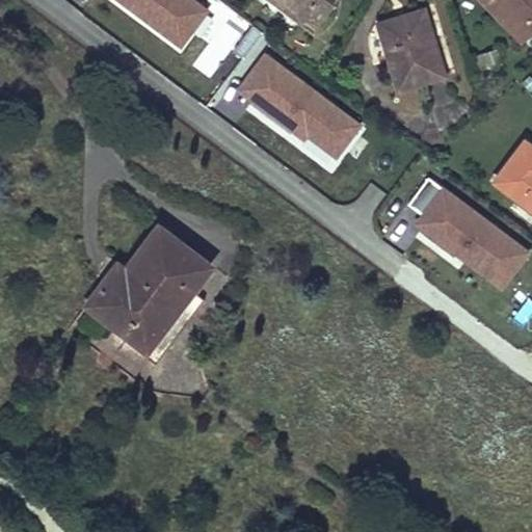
[(213,8),(201,0),(116,0),(184,48),(213,8)]
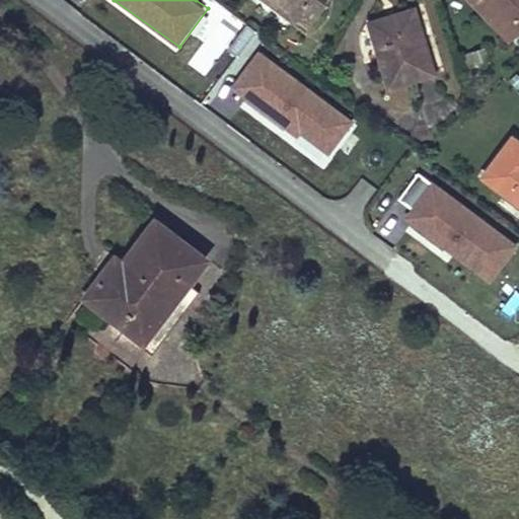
[(265,0),(296,23),(297,21),(310,30),(327,6),(318,0),(265,0)]
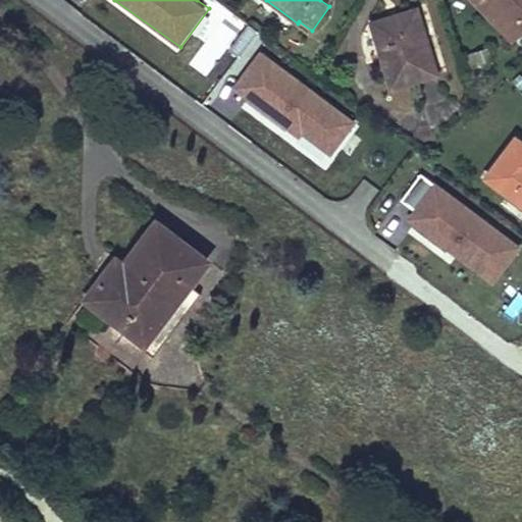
[(518,37),(481,0),(471,0),(513,43),(518,37)]
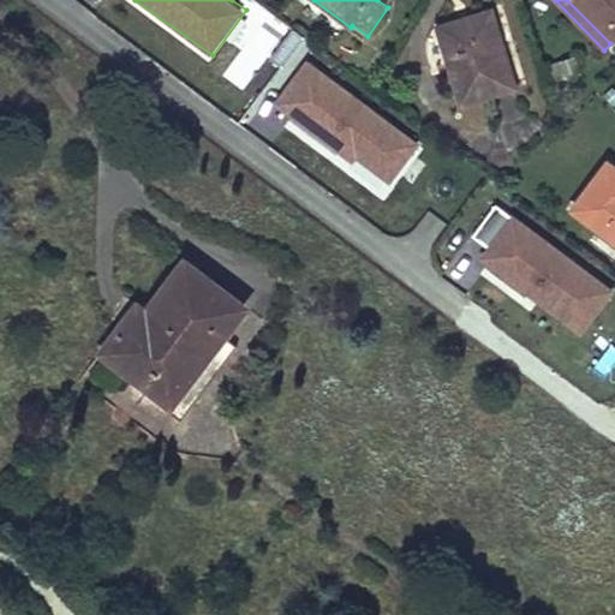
[(614,0),(567,0),(610,43),(614,39),(614,0)]
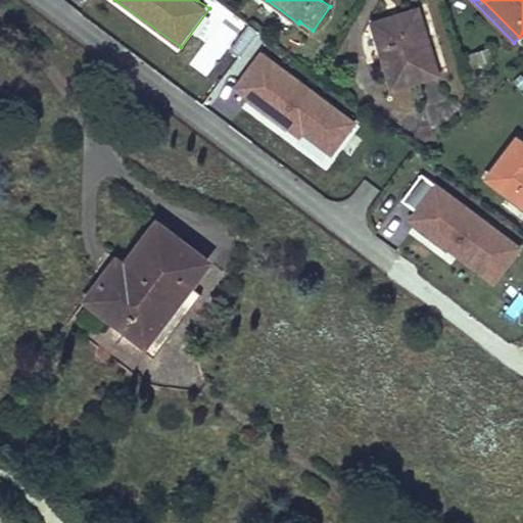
[(206,77),(247,24),(227,8),(186,62),(206,77)]
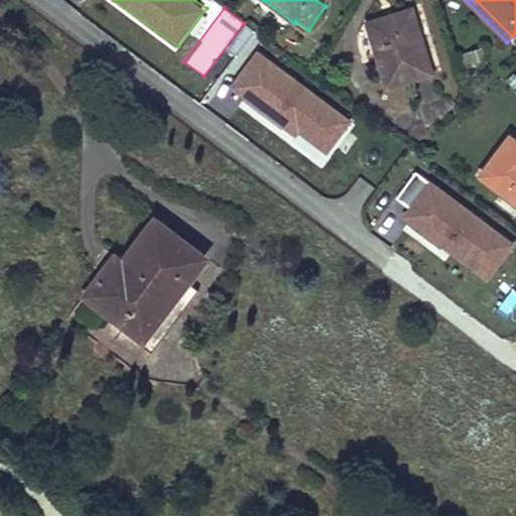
[(411,9),(366,21),(385,87),(430,74),(411,9)]
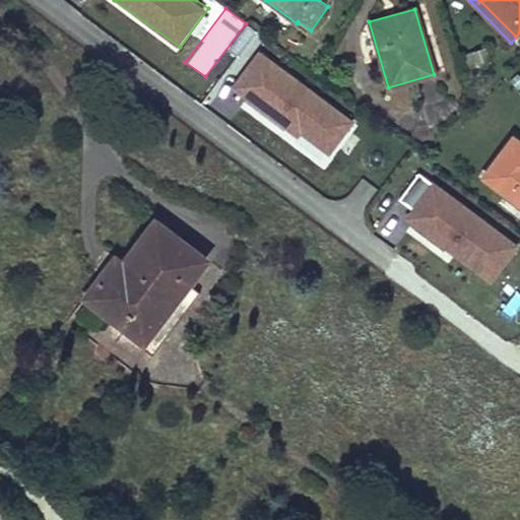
[(230,88),(330,159),(358,121),(257,49),(230,88)]
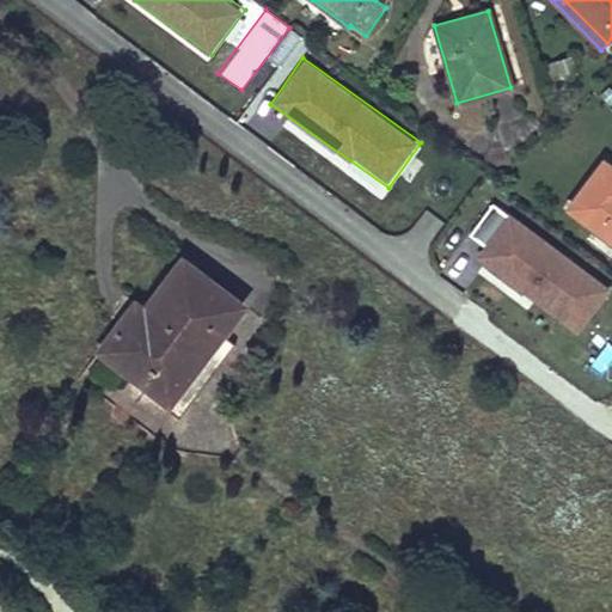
[(569,60),(546,66),(550,79),(573,73),(569,60)]
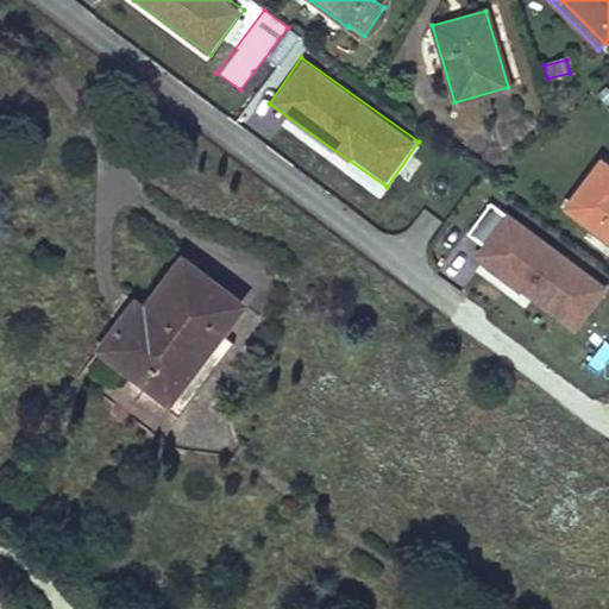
[(608,167),(602,162),(569,207),(608,237),(608,167)]
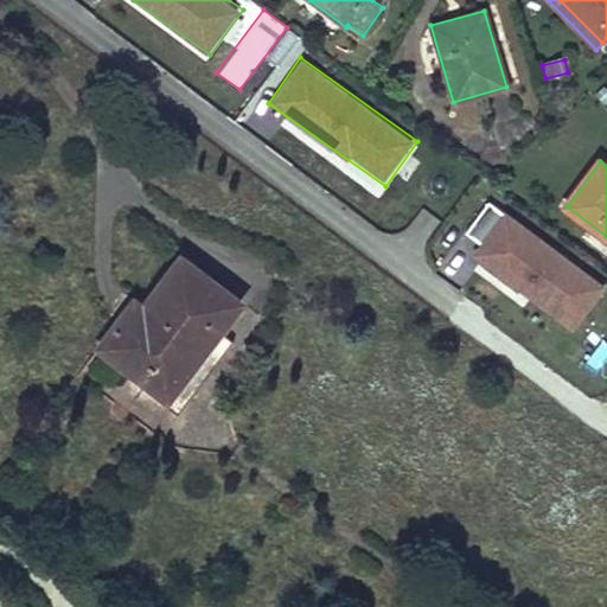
[(483,246),(471,263),(576,331),(606,283),(606,280),(486,203),(466,235),(483,246)]
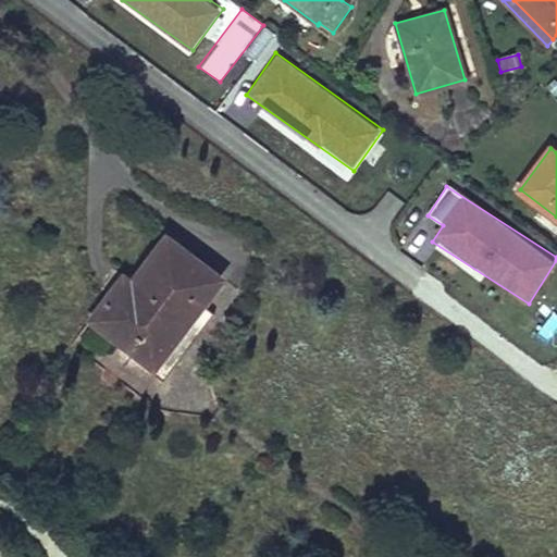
[(109,296),(91,319),(155,366),(201,304),(221,279),(168,237),(118,302),(109,296)]
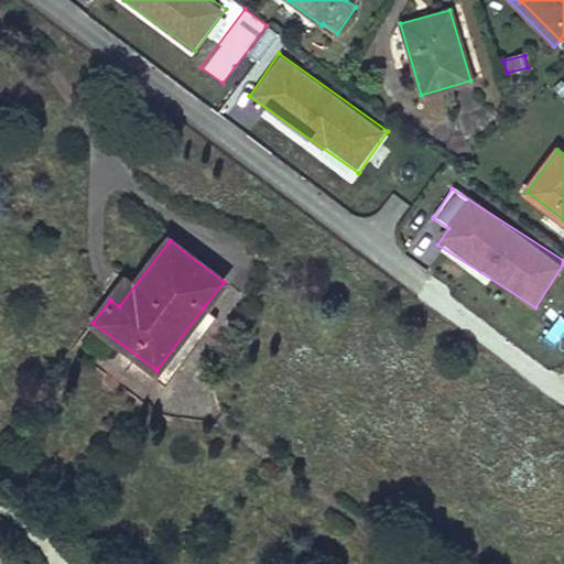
[(93,323),(89,328),(164,387),(217,317),(204,307),(156,370),(93,323)]
